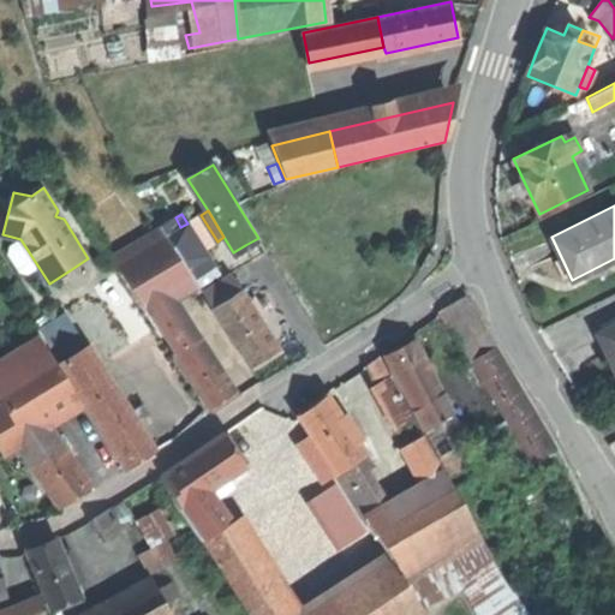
[(204,249),(218,242),(201,215),(187,224),(204,249)]
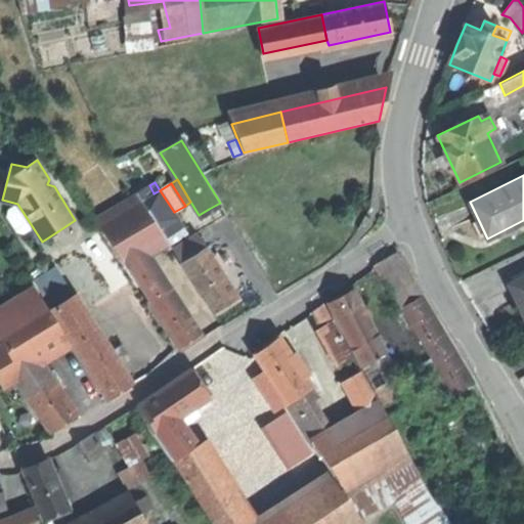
[(182,226),(174,212),(160,190),(154,193),(149,185),(95,219),(103,232),(123,263),(125,261),(145,249),(164,237),(182,226)]
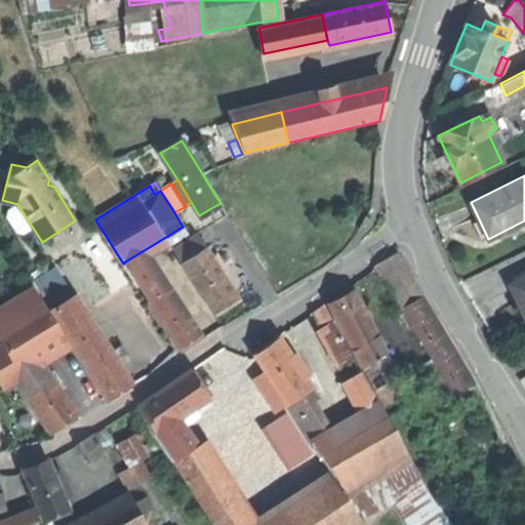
[(189,237),(183,227),(164,238),(170,248),(189,237)]
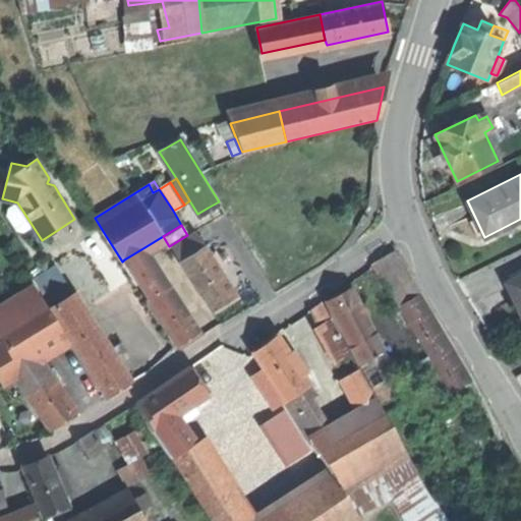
[(132,277),(122,262),(103,231),(29,278),(35,286),(37,285),(50,306),(84,284),(95,300),(132,277)]
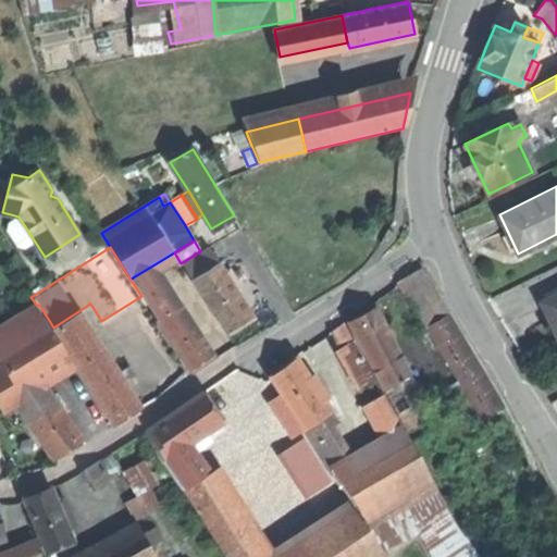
[(210,248),(185,264),(194,279),(194,277),(219,262),(210,248)]
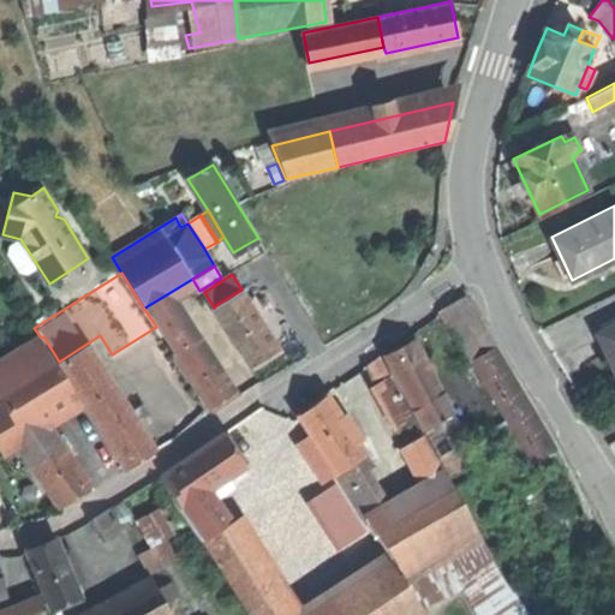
[(249,302),(242,290),(214,306),(224,322),(251,305),(249,302)]
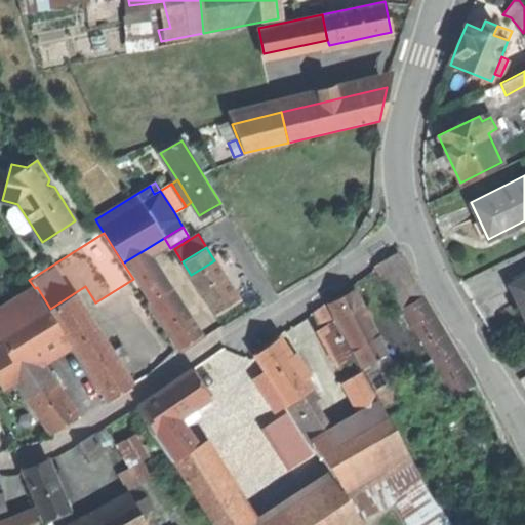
[(170,289),(146,249),(125,261),(150,301),(170,289)]
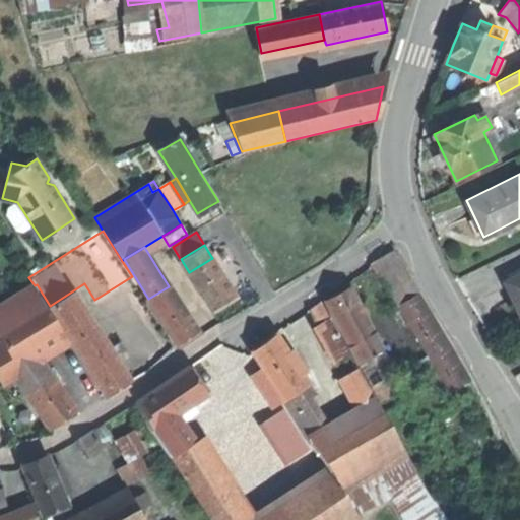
[(215,251),(210,255),(212,258),(221,272),(226,269),(215,251)]
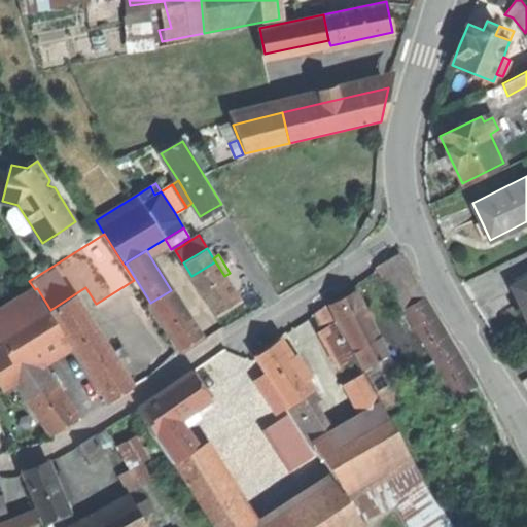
[(382,265),(408,308),(425,299),(399,254),(382,265)]
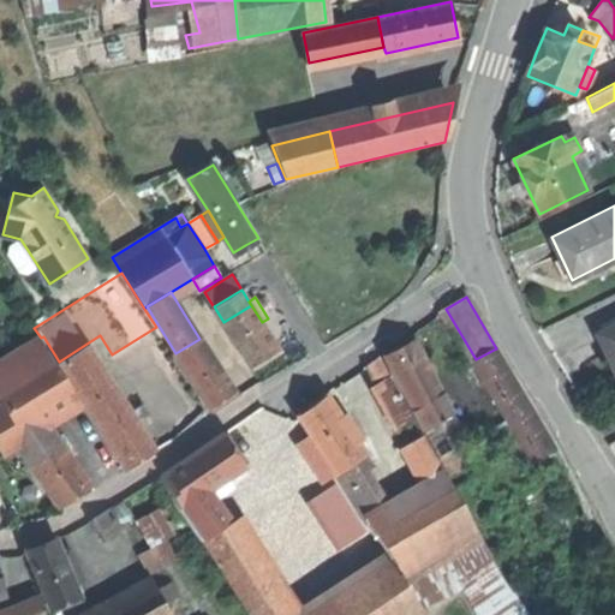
[(262,322),(251,305),(224,322),(251,366),(262,359),(279,350),(262,322)]
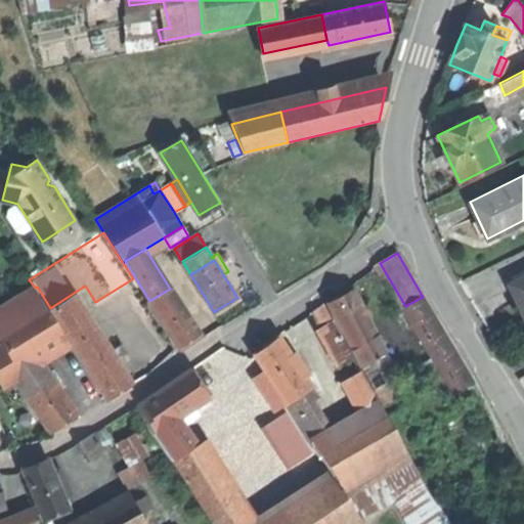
[(519,303),(523,313),(523,276),(510,285),(519,303)]
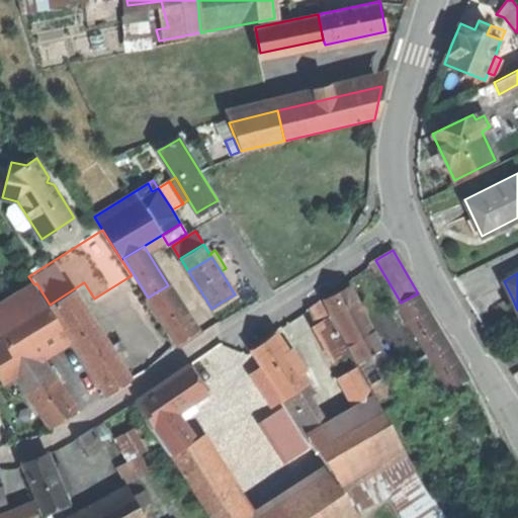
[(196,331),(168,285),(148,297),(177,343),(186,337),(196,331)]
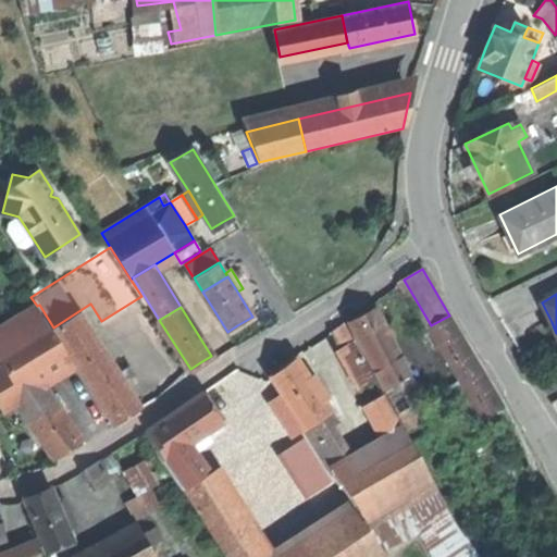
[(360,317),(348,323),(375,373),(392,363),(400,359),(376,307),(360,317)]
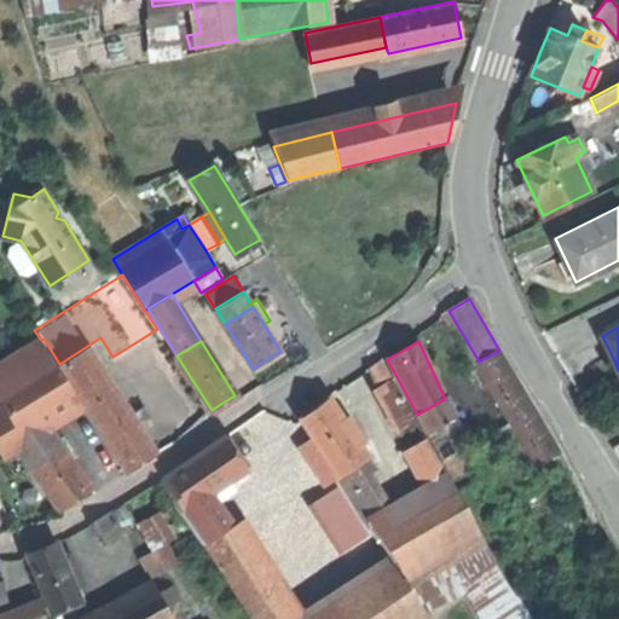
[(90,347),(61,366),(128,472),(139,464),(157,453),(139,423),(132,414),(90,347)]
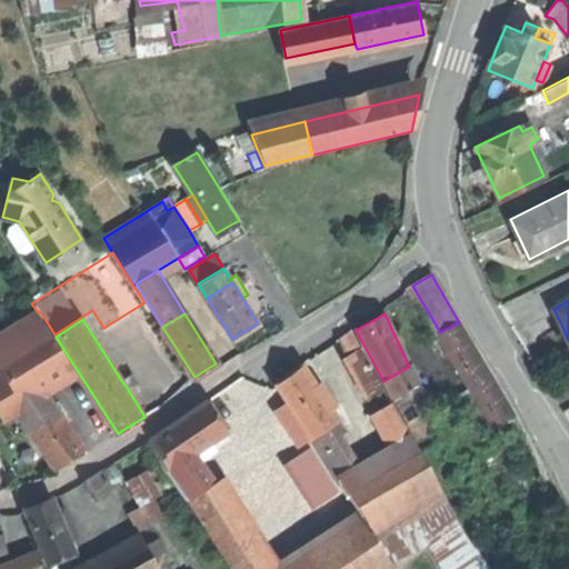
[(59,383),(73,373),(40,322),(0,347),(0,363),(6,371),(0,375),(0,409),(6,418),(18,410),(47,391),(59,383)]
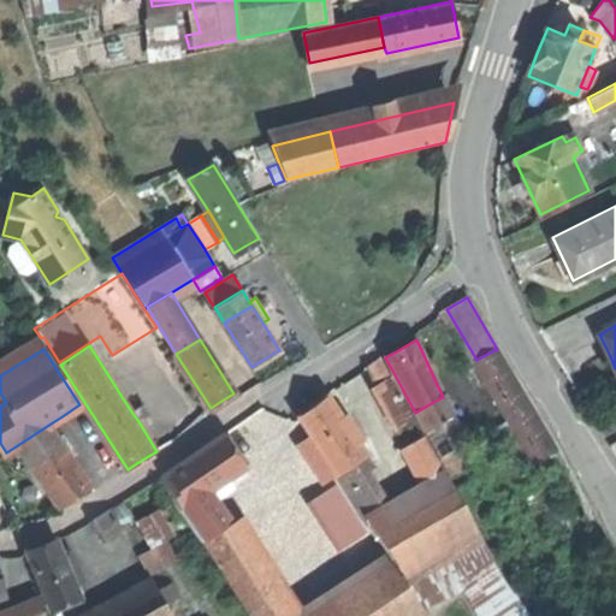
[(501,354),(497,349),(477,360),(480,366),(501,354)]
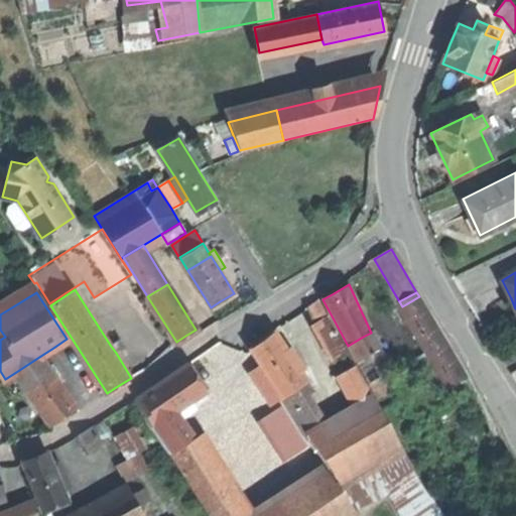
[(442,341),(419,296),(402,306),(425,350),(442,341)]
